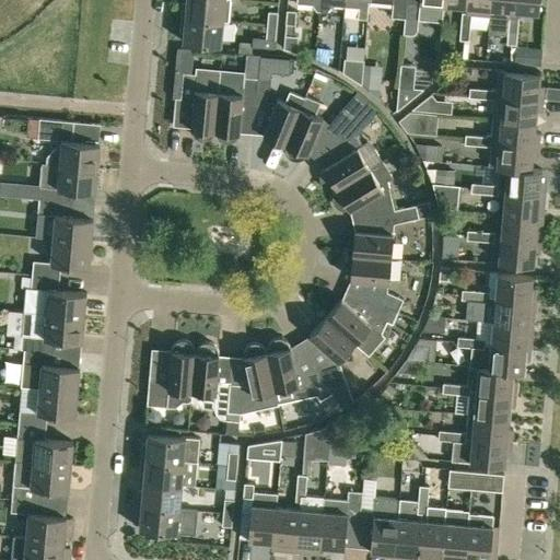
[(182,18),(223,21),(228,22),(230,0),(186,0),(186,2),(183,3),(182,18)]
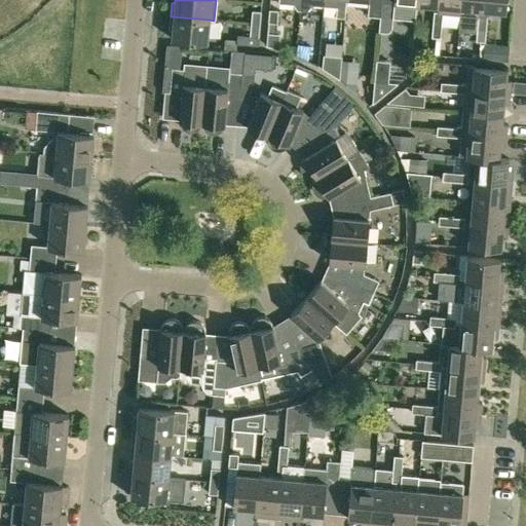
[(301,10),(301,0),(278,0),(278,1),(293,3),(297,9),(301,10)]
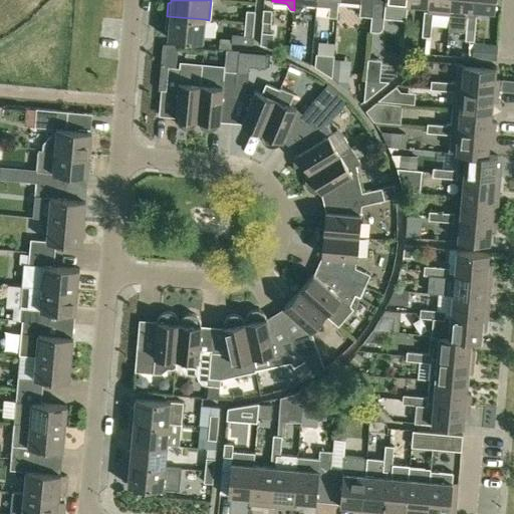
[(294,0),(294,10),(300,10),(303,6),(316,7),(316,0),(294,0)]
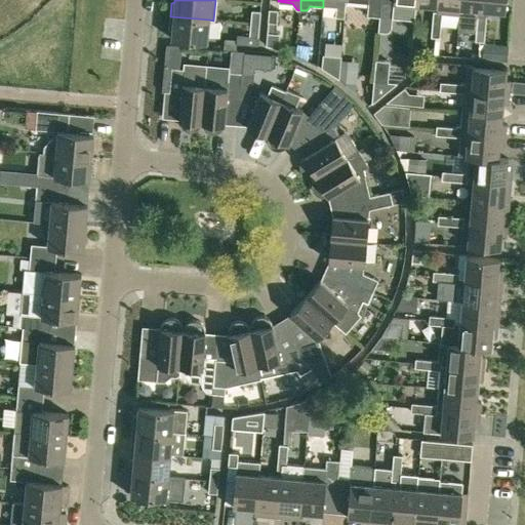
[(323,0),(323,7),(337,9),(336,18),(345,18),(346,0),(323,0)]
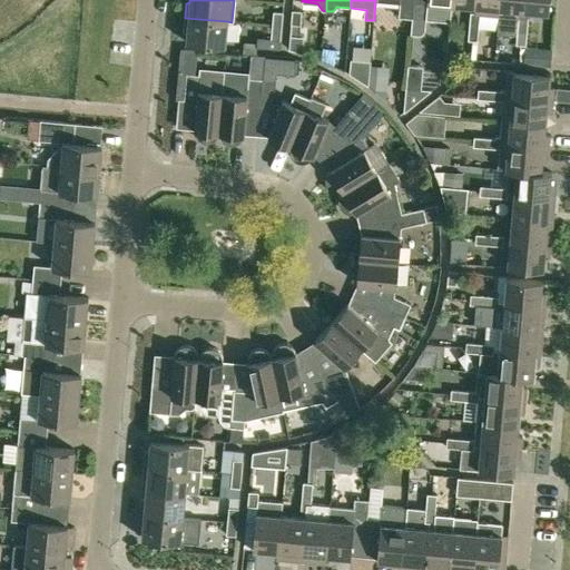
[(412,19),(413,6),(413,0),(400,0),(399,18),(412,19)]
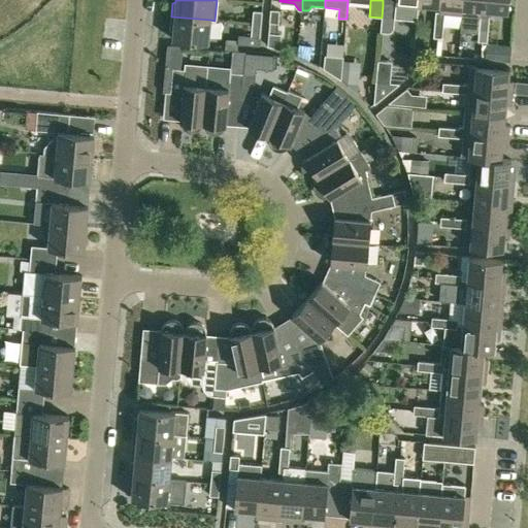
[(418,0),(383,0),(383,5),(382,18),(381,31),(393,32),(395,19),(417,21),(419,4),(418,0)]
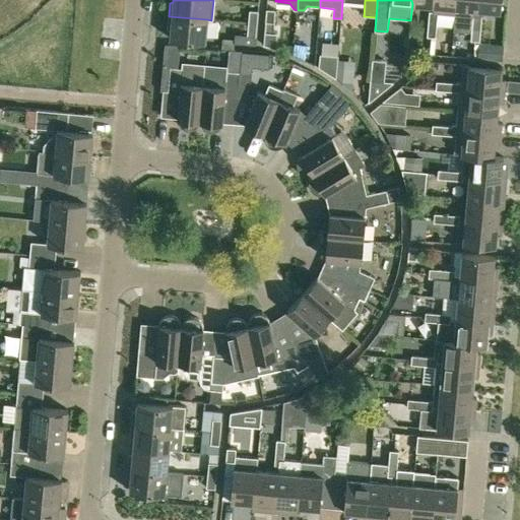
[(456,0),(456,8),(455,14),(472,15),(477,15),(477,9),(478,0),(456,0)]
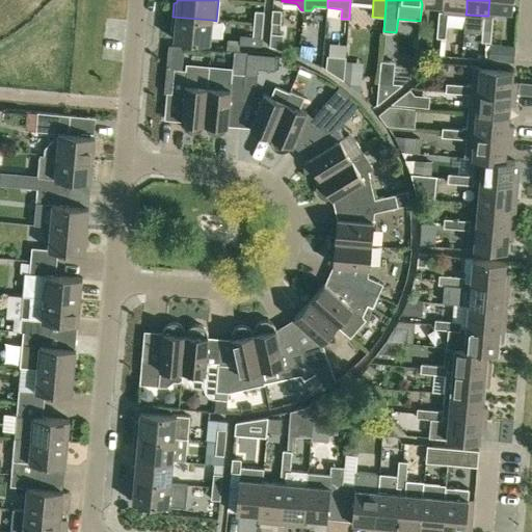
[(489,0),(488,9),(488,16),(493,17),(497,12),(497,10),(511,11),(512,0),(489,0)]
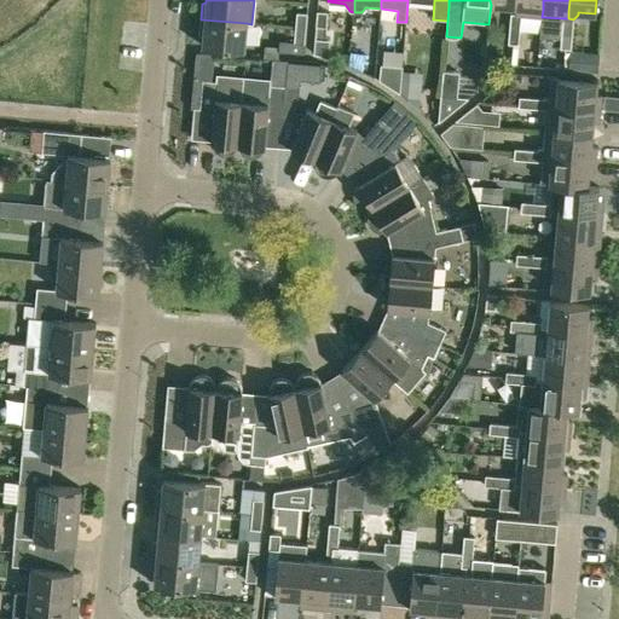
[(296,12),(295,28),(306,29),(307,13),(296,12)]
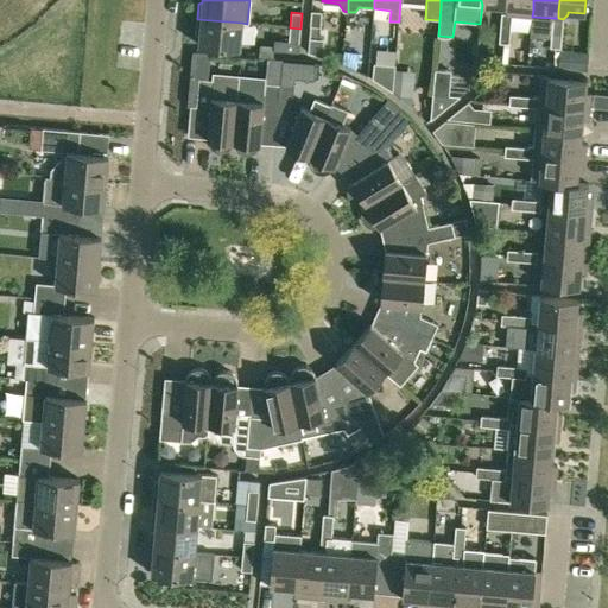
[(321,12),(311,12),(309,52),(321,54),(322,26),(320,26),(321,12)]
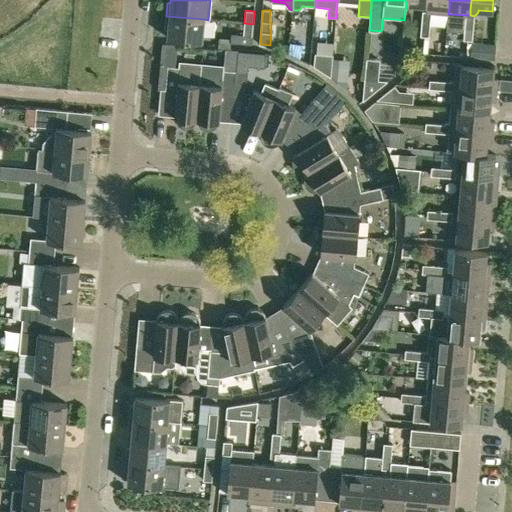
[(421,24),(430,25),(431,12),(423,11),(421,24)]
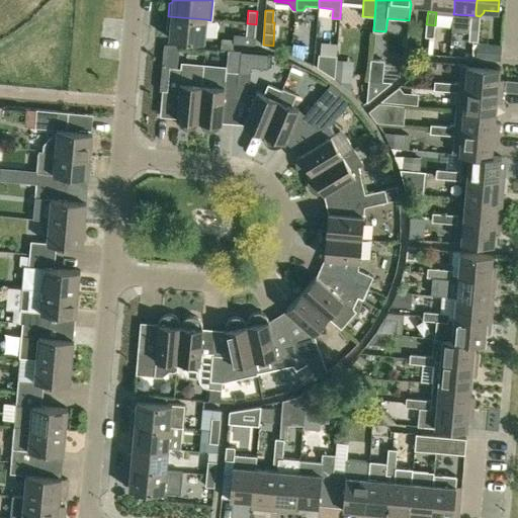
[(470,15),(469,28),(479,28),(480,16),(476,15),(470,15)]
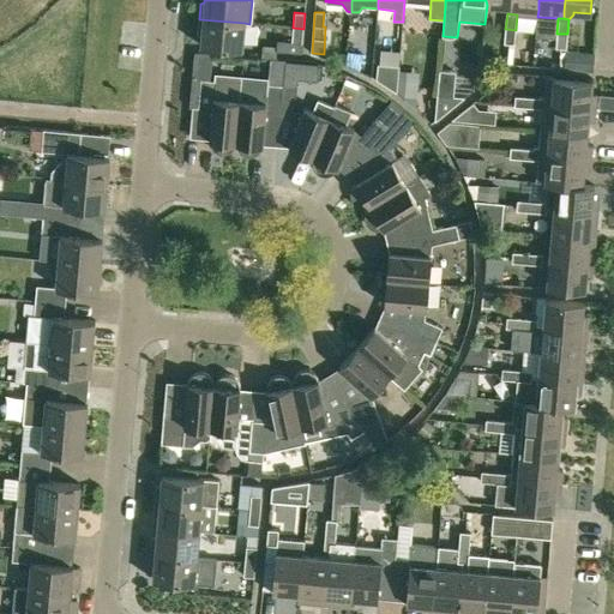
[(245,23),(199,19),(197,35),(202,36),(200,46),(242,49),(245,23)]
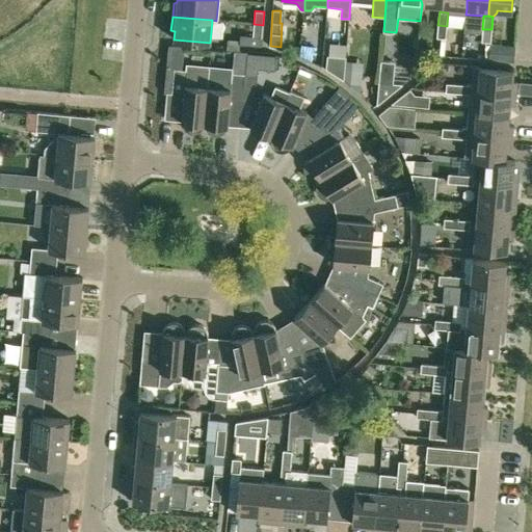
[(253,36),(262,37),(263,25),(254,24),(253,36)]
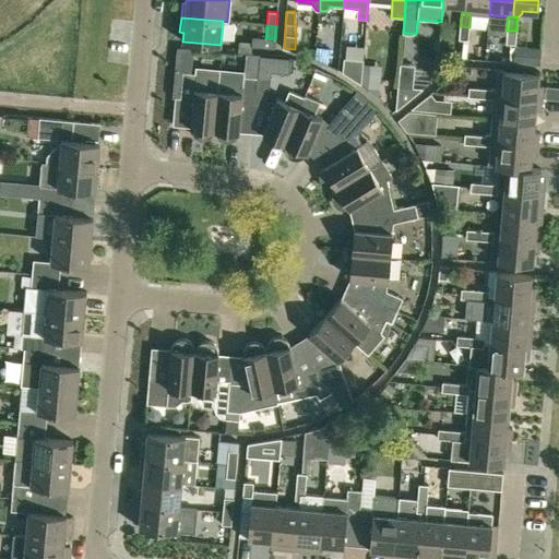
[(468,40),(470,27),(460,26),(459,39),(468,40)]
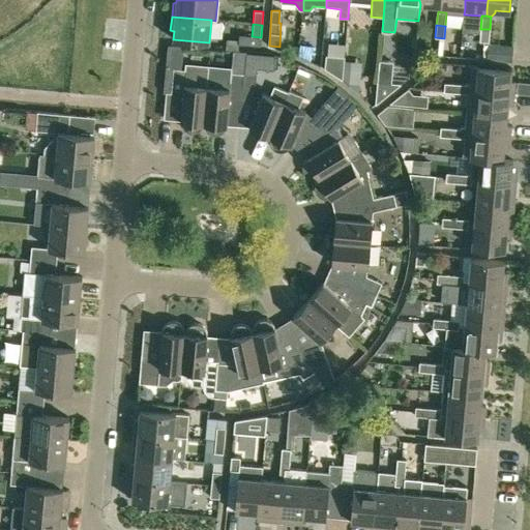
[(489,42),(490,29),(480,29),(479,41),(489,42)]
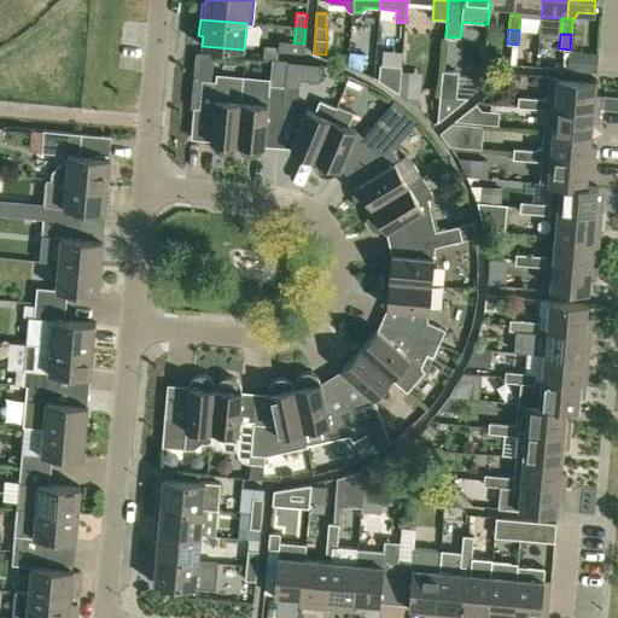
[(345,45),(347,65),(362,64),(360,44),(345,45)]
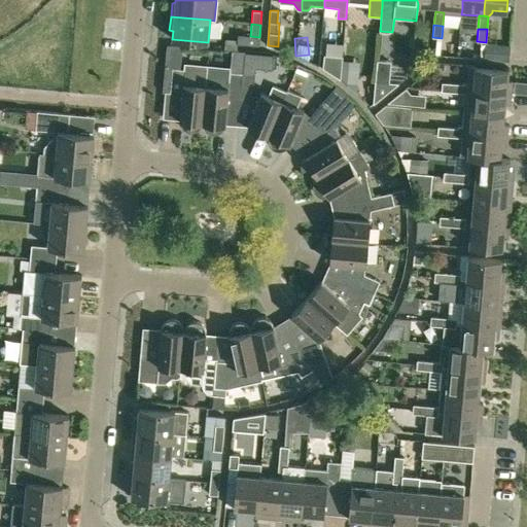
[(485,44),(484,59),(508,62),(510,47),(485,44)]
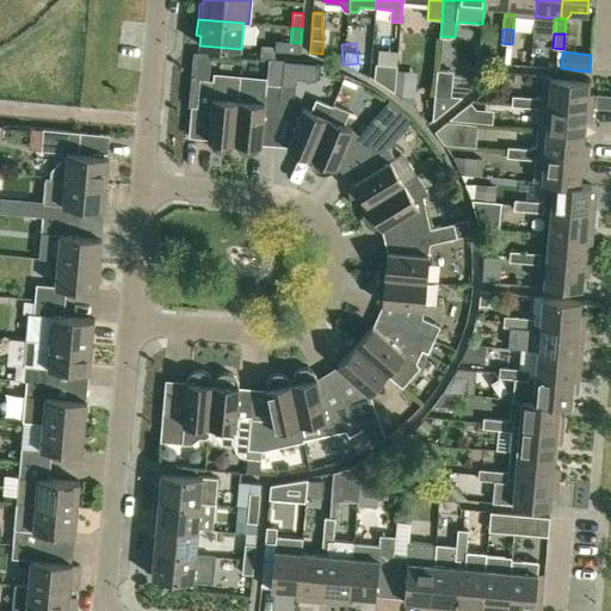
[(375,66),(375,79),(395,93),(397,67),(375,66)]
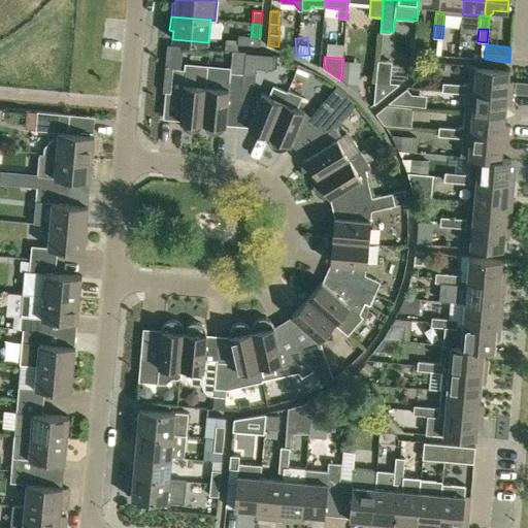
[(171,79),(170,94),(183,95),(180,120),(180,121),(180,123),(182,126),(183,128),(184,129),(186,131),(188,132),(190,132),(193,132),(195,132),(197,131),(199,129),(200,127),(201,125),(201,123),(203,123),(206,87),(208,68),(185,65),(184,70),(172,69),(171,79)]
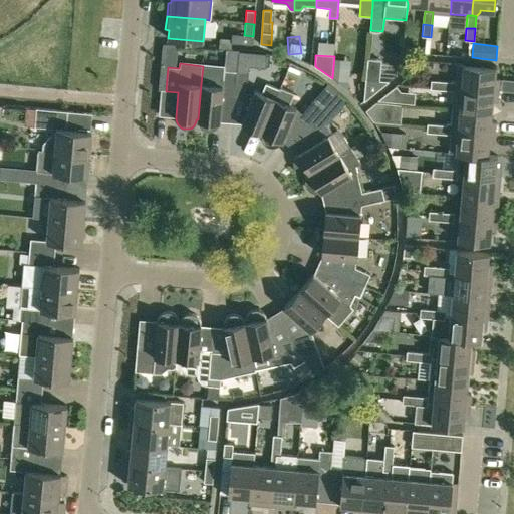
[(456,82),(456,87),(462,87),(498,90),(499,79),(495,78),(496,68),(464,65),(458,64),(456,82)]
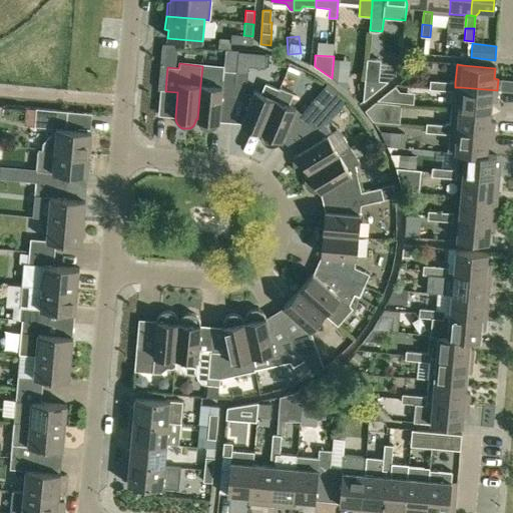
[(348,91),(350,67),(334,65),(333,78),(348,91)]
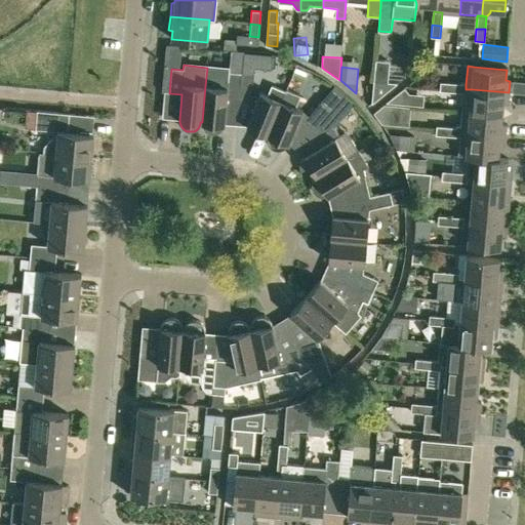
[(205,86),(202,122),(203,122),(203,125),(204,127),(205,129),(206,130),(208,132),(210,133),(212,133),(214,133),(217,133),(219,132),(220,130),(223,128),(224,126),(224,124),(225,124),(227,98),(239,99),(240,85),(241,73),(229,72),(229,70),(207,68),(205,86)]
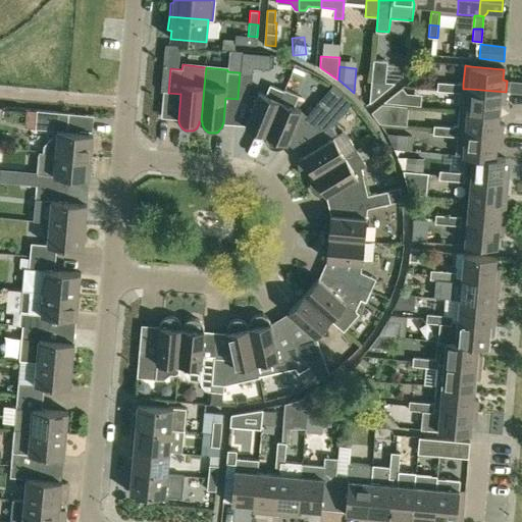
[(239,85),(238,99),(250,100),(251,95),(251,86),(253,73),(240,72),(239,85)]
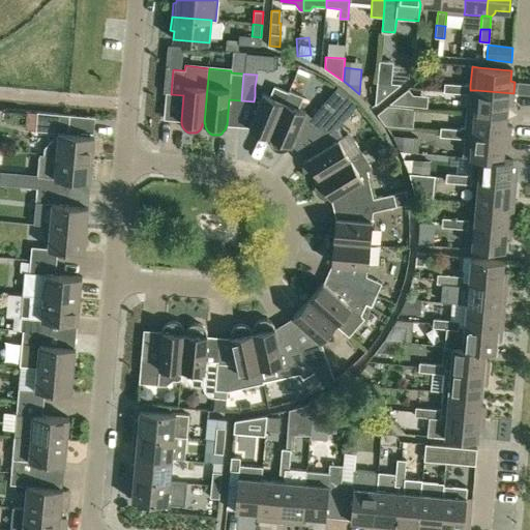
[(375,104),(400,84),(377,81),(375,104)]
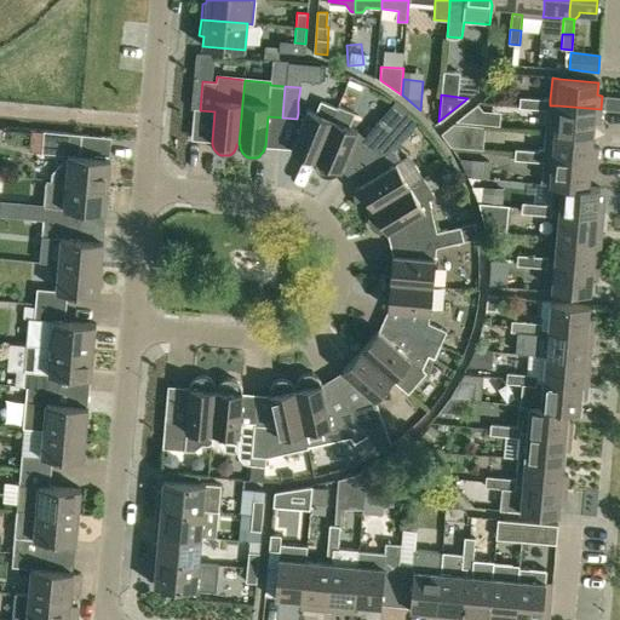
[(520,97),(520,108),(534,109),(535,98),(520,97)]
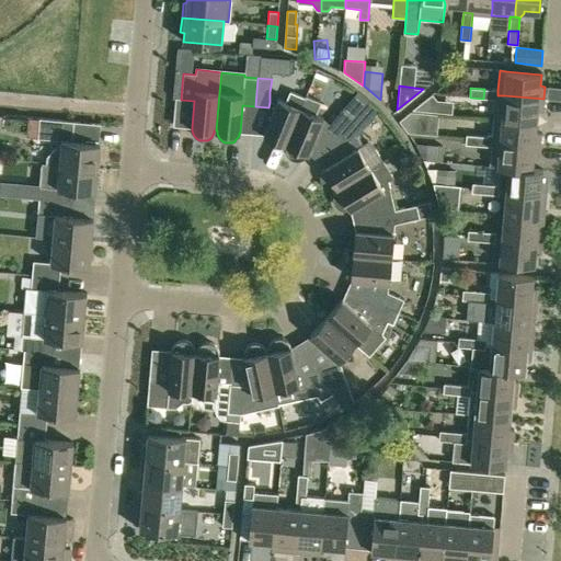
[(484,89),(483,99),(497,100),(497,95),(497,90),(484,89)]
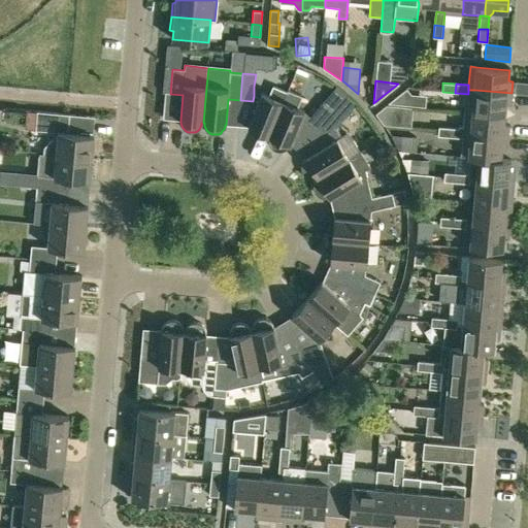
[(269,135),(284,102),(288,92),(273,87),(269,96),(262,93),(249,127),(269,135)]
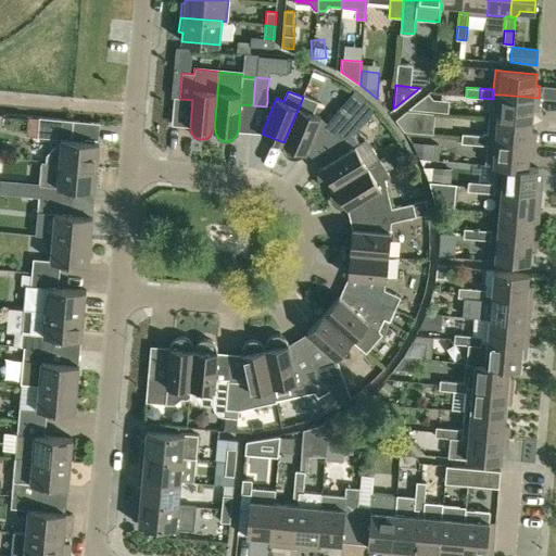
[(428,93),(408,110),(449,113),(450,101),(433,100),(428,93)]
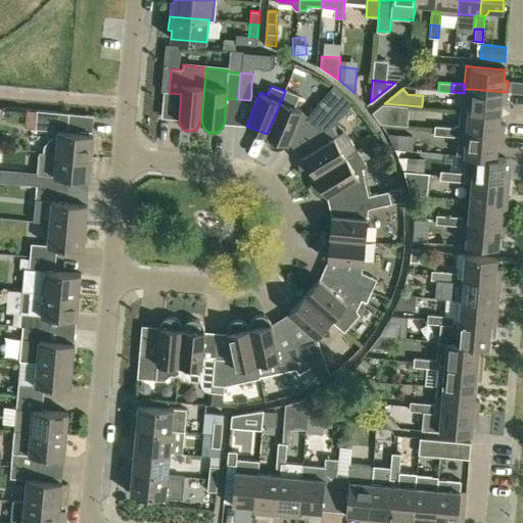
[(464,93),(462,110),(468,111),(501,113),(502,103),(506,104),(507,92),(470,89),(464,89),(464,93)]
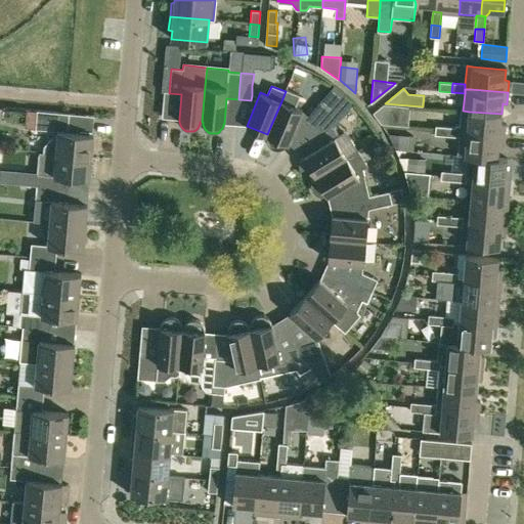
[(289,143),(289,142),(302,110),(296,107),(300,96),(286,90),(286,91),(281,101),(267,134),(267,135),(267,136),(267,138),(266,140),(267,141),(267,143),(268,144),(269,146),(270,147),(272,148),(273,149),(275,149),(277,149),(278,149),(280,149),(282,148),(284,147),(285,146),(287,145),(287,144),(288,143),(289,143)]
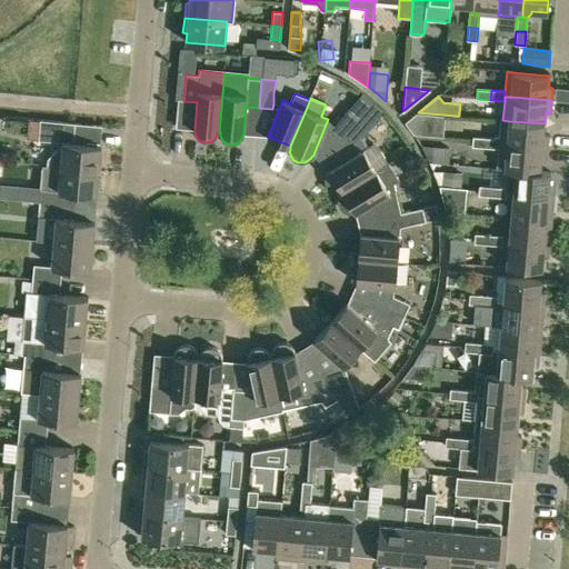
[(359,119),(350,129),(340,141),(350,150),(353,156),(330,170),(330,171),(328,172),(327,175),(326,177),(325,179),(325,181),(326,183),(327,186),(328,188),(330,189),(332,191),(335,191),(337,191),(340,191),(342,190),(342,191),(376,171),(363,150),(367,148),(360,138),(369,128),(383,110),(375,101),(359,119)]
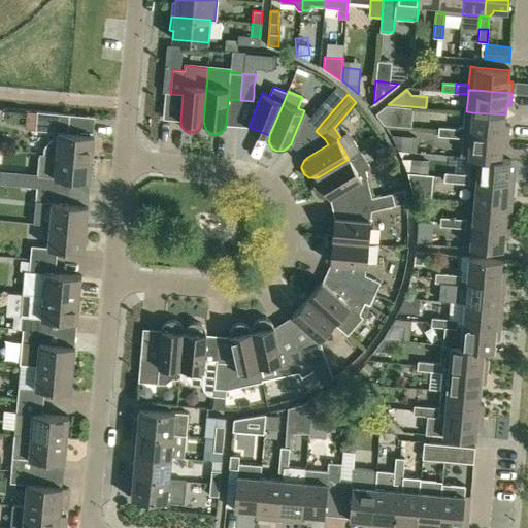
[(305,123),(316,131),(325,120),(333,110),(323,102),(305,123)]
